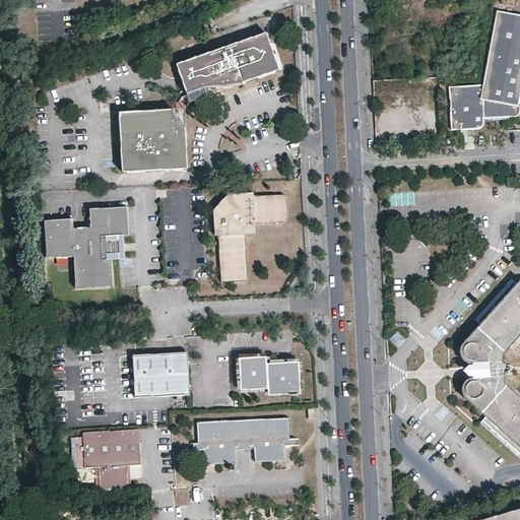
[(519,15),(497,11),(483,85),(450,86),(452,131),(463,130),(462,126),(468,125),(469,130),(477,130),(480,129),(482,127),(484,125),(484,122),(483,118),(515,117),(518,116),(519,114),(519,113),(519,105),(519,106),(519,96),(519,15)]
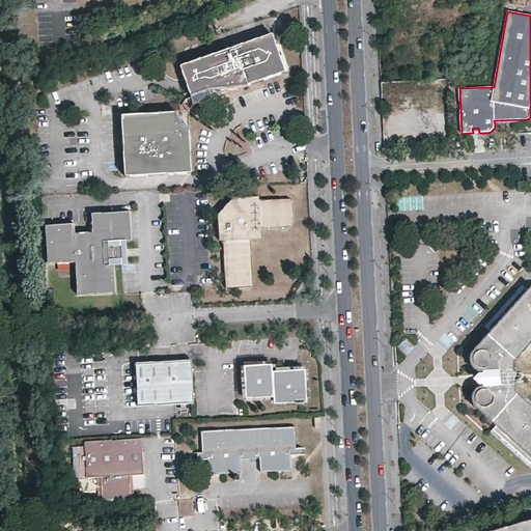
[(180,68),(191,95),(212,89),(235,87),(248,86),(285,72),(273,35),(180,68)]
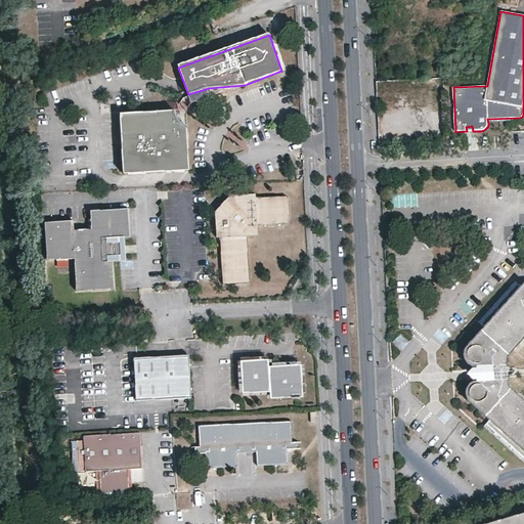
[(191,103),(245,85),(232,86),(209,88),(188,94),(191,103)]
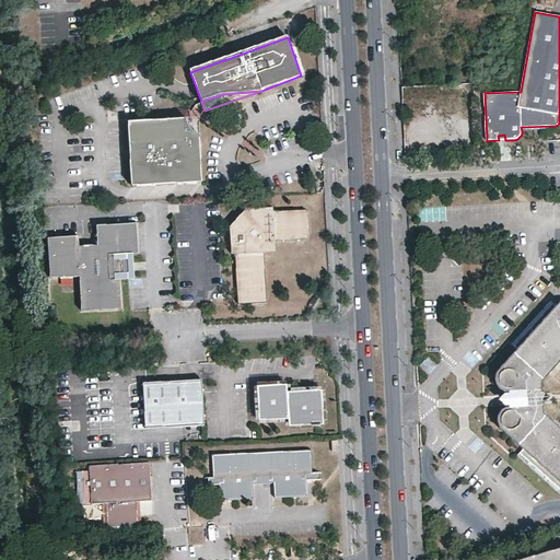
[(465,142),(463,95),(418,96),(419,118),(434,118),(435,120),(439,121),(442,124),(443,143),(465,142)]
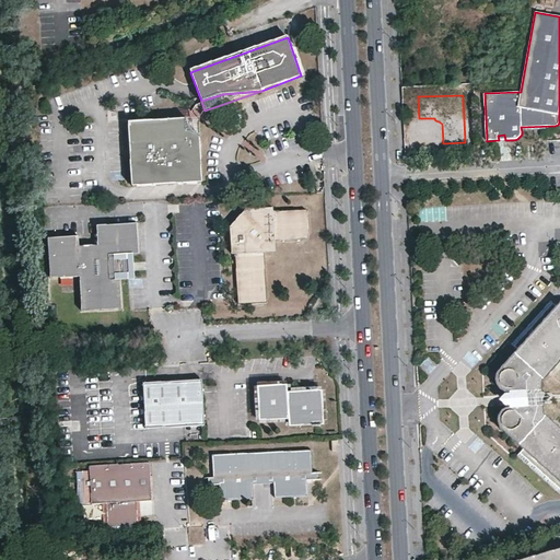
[(187,119),(129,123),(133,186),(202,183),(199,135),(198,135),(196,135),(194,133),(193,132),(190,131),(189,130),(188,129),(188,127),(187,125),(187,124),(187,119)]
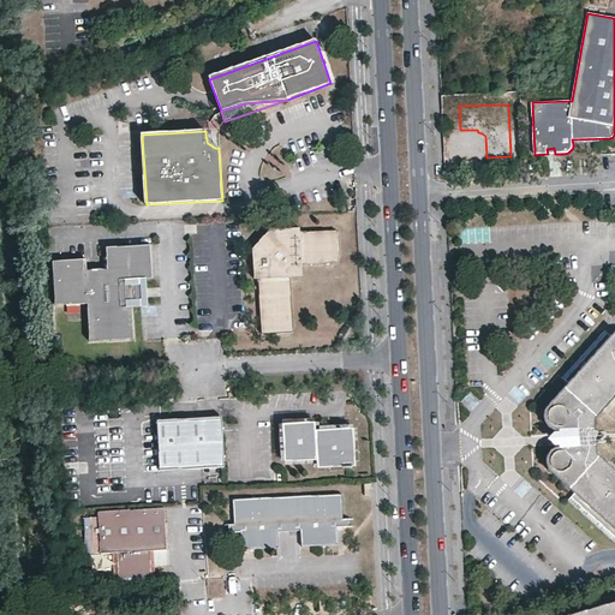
[(219,131),(206,131),(206,136),(206,137),(207,139),(207,142),(208,143),(209,144),(212,145),(213,147),(215,148),(218,148),(219,148),(219,131)]
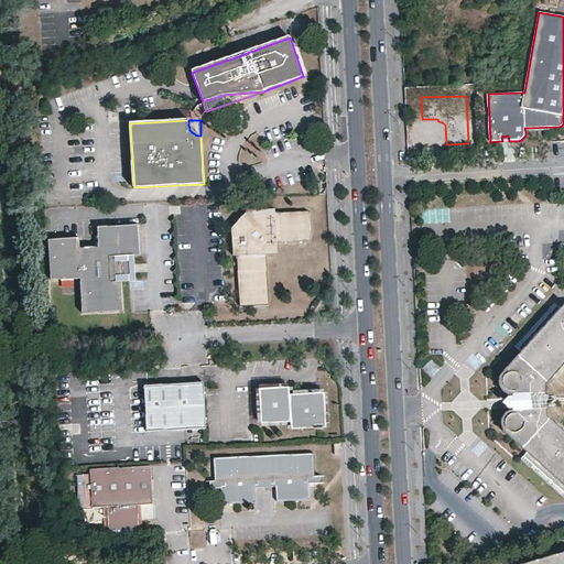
[(274,212),(247,213),(252,217),(238,234),(232,229),(234,256),(238,256),(241,306),(270,304),(268,255),(277,243),(311,241),(308,214),(274,215),(274,212)]
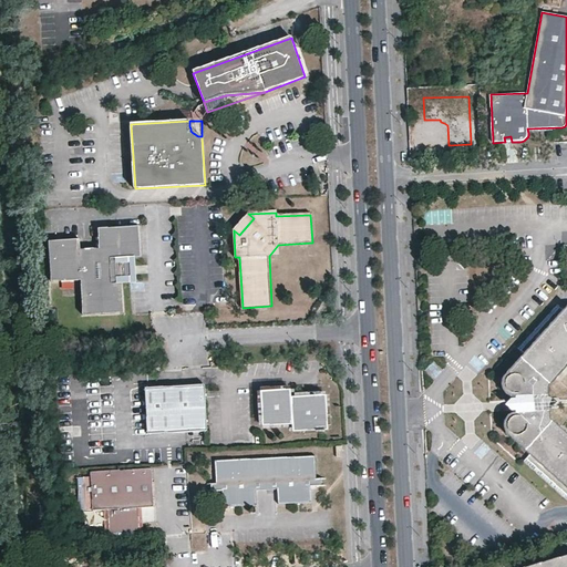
[(248,214),(234,230),(239,235),(254,218),(248,214)]
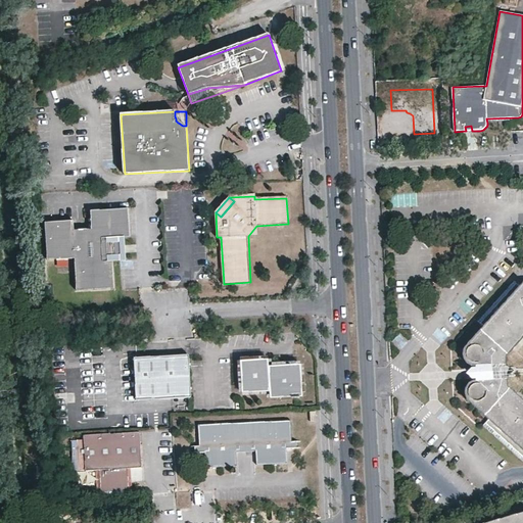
[(77,221),(45,222),(47,260),(75,258),(76,291),(113,289),(112,257),(124,256),(123,242),(112,242),(111,238),(131,238),(129,209),(91,210),(92,229),(77,230),(77,221)]
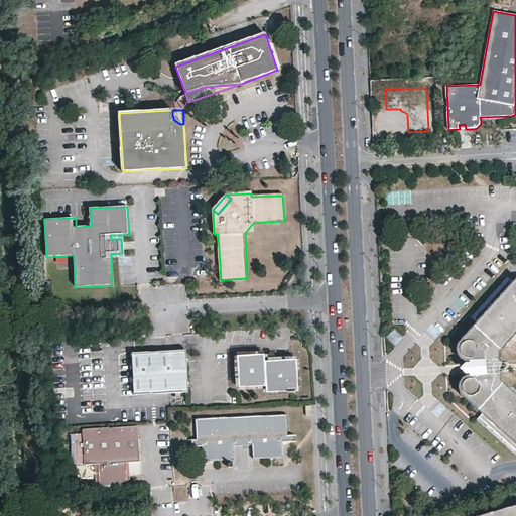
[(254,232),(253,223),(245,233),(254,232)]
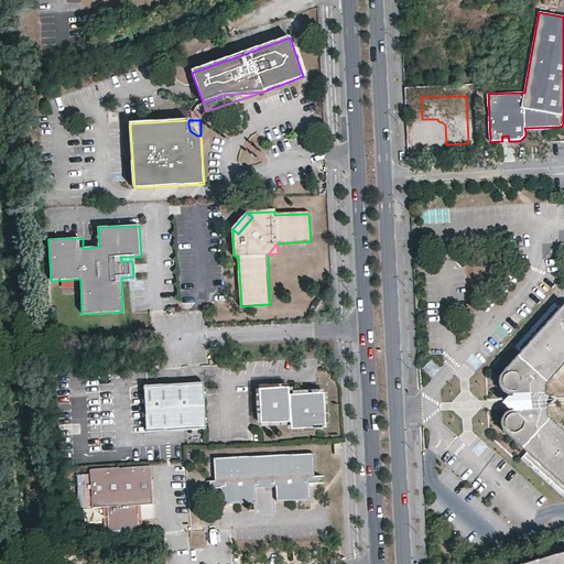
[(521,457),(563,496),(563,305),(562,307),(556,303),(518,346),(523,350),(501,375),(500,379),(499,382),(500,386),(501,389),(506,392),(510,394),(514,396),(514,398),(509,398),(503,402),(510,408),(514,408),(514,410),(512,410),(508,412),(506,415),(503,419),(502,423),(503,427),(506,432),(527,451),(521,457)]
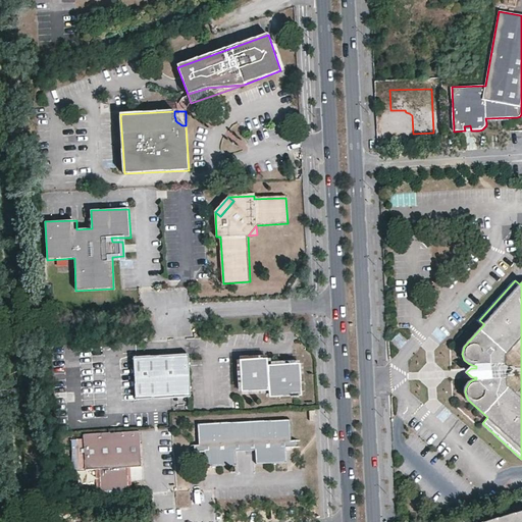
[(188,355),(134,357),(137,399),(190,396),(188,355)]
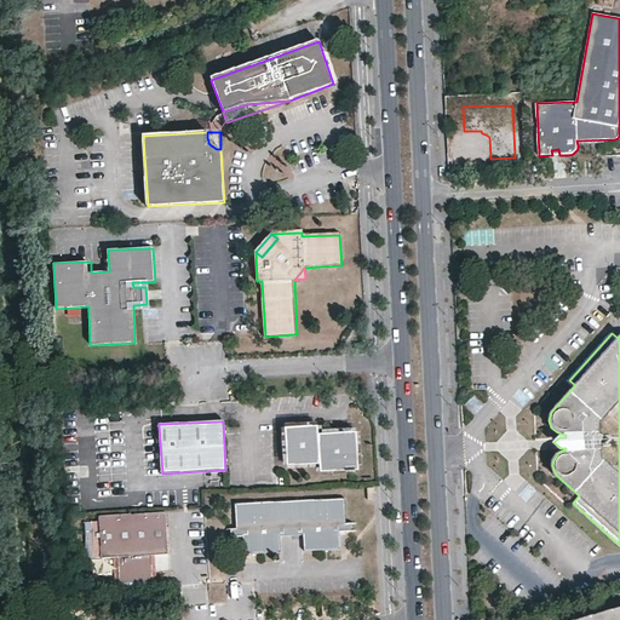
[(317,425),(286,428),(287,466),(320,464),(320,472),(357,470),(356,432),(319,434),(317,425)]
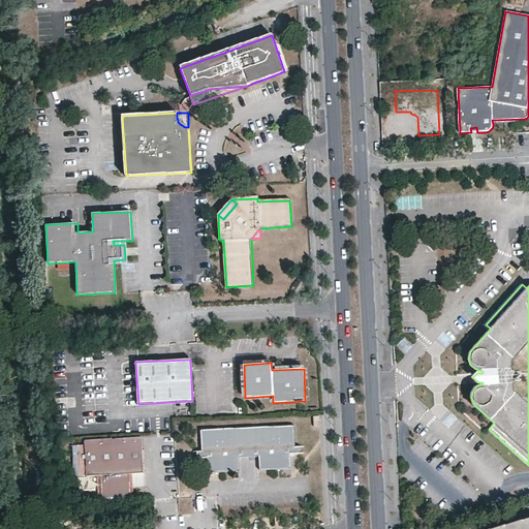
[(293,427),(200,431),(201,453),(196,453),(197,460),(207,459),(208,474),(239,472),(239,459),(258,458),(259,471),(290,470),(290,455),(300,455),(299,447),(294,447),(293,427)]
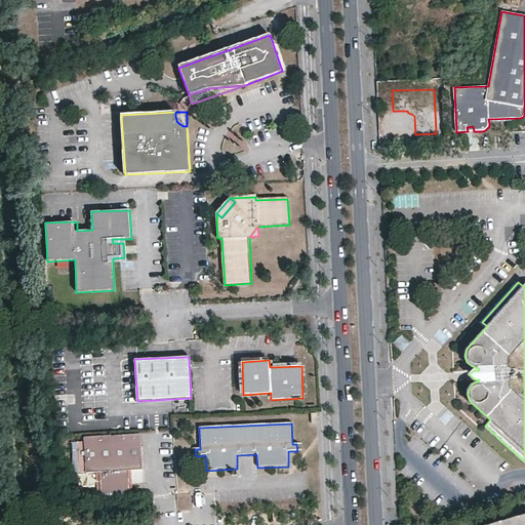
[(139,435),(84,438),(86,473),(99,472),(102,494),(128,493),(128,471),(142,470),(139,435)]
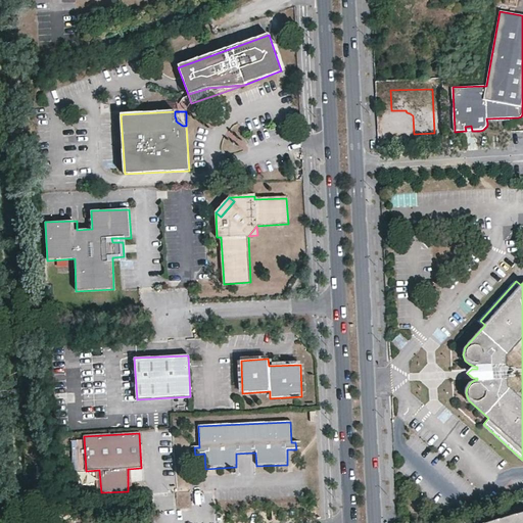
[(522,522),(522,510),(520,510),(475,522),(522,522)]
